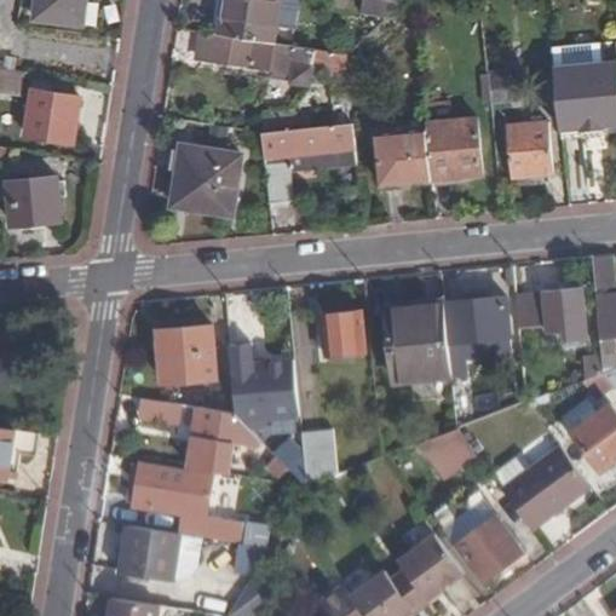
[(36,0),(33,18),(80,24),(84,0),(36,0)]
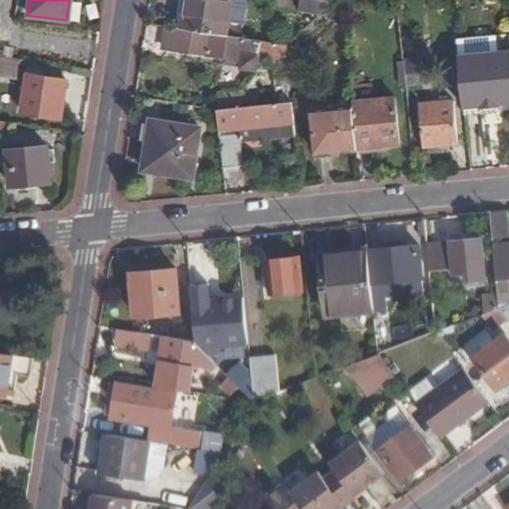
[(186,0),(181,28),(225,35),(230,0),(186,0)]
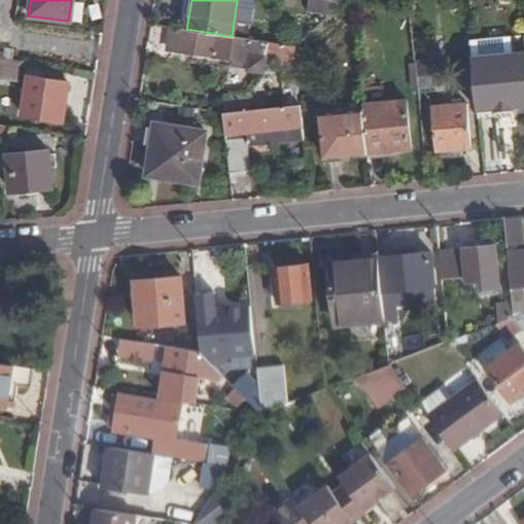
[(306,0),(307,10),(334,10),(334,0),(306,0)]
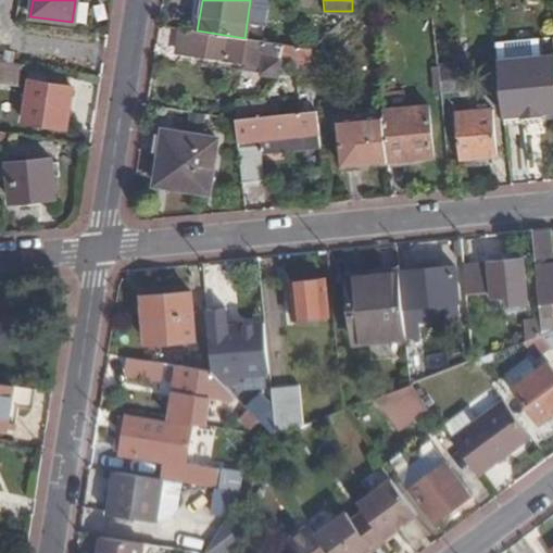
[(156,45),(178,48),(181,27),(159,24),(156,45)]
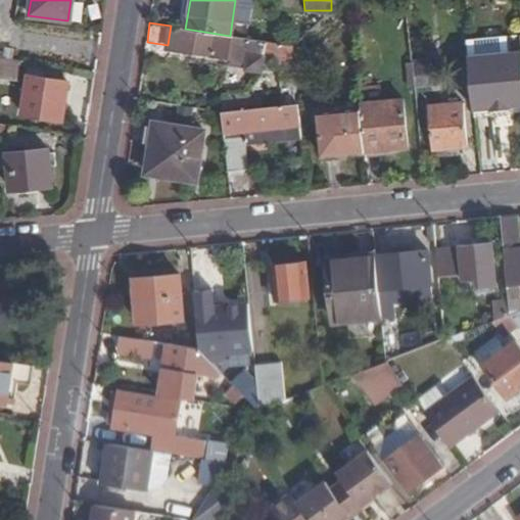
[(277,58),(280,44),(230,36),(185,29),(171,26),(168,45),(247,58),(248,53),(265,56),(277,58)]
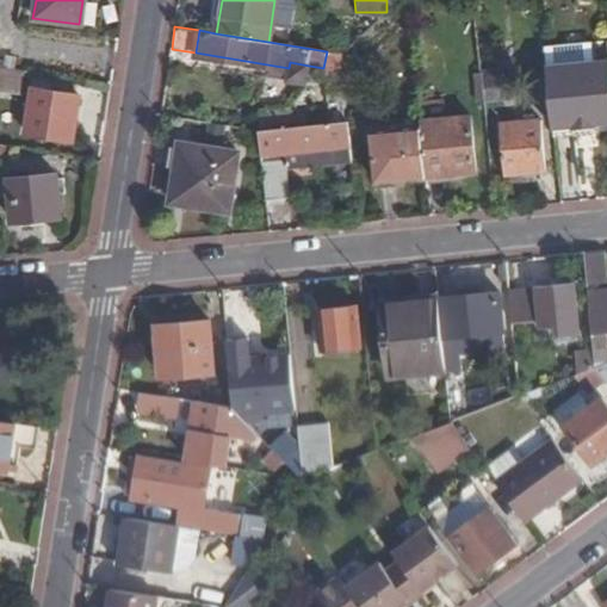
[(323,74),(342,78),(341,54),(327,51),(323,68),(323,74)]
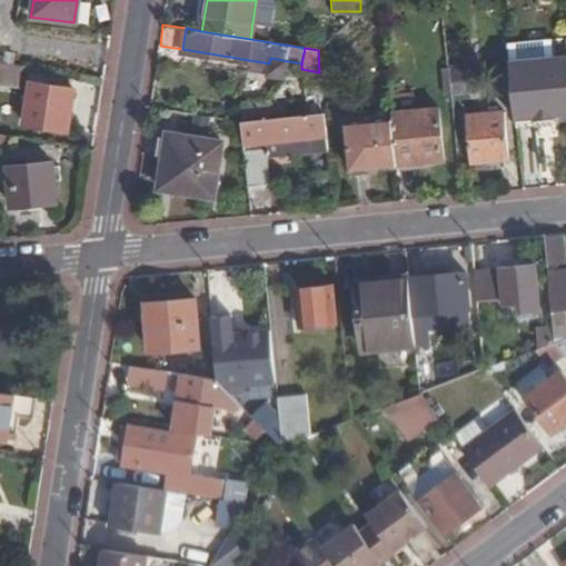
[(565,55),(510,60),(516,118),(536,116),(536,117),(557,116),(557,113),(565,112),(565,55)]
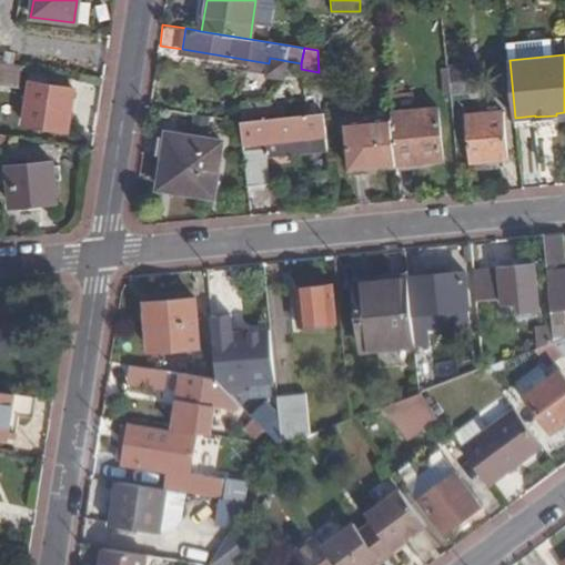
[(285,76),(288,61),(270,58),(269,63),(268,71),(285,76)]
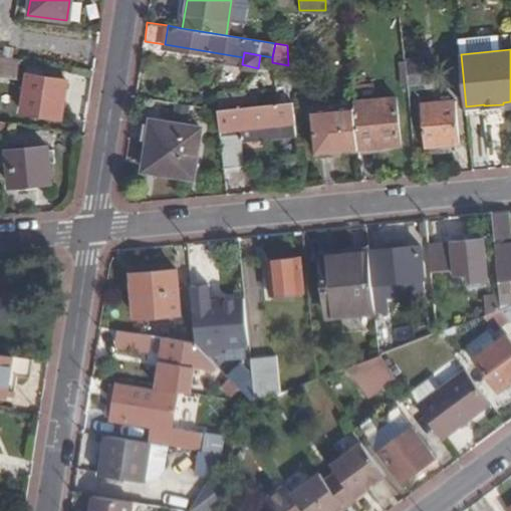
[(425,60),(404,62),(406,84),(427,83),(425,60)]
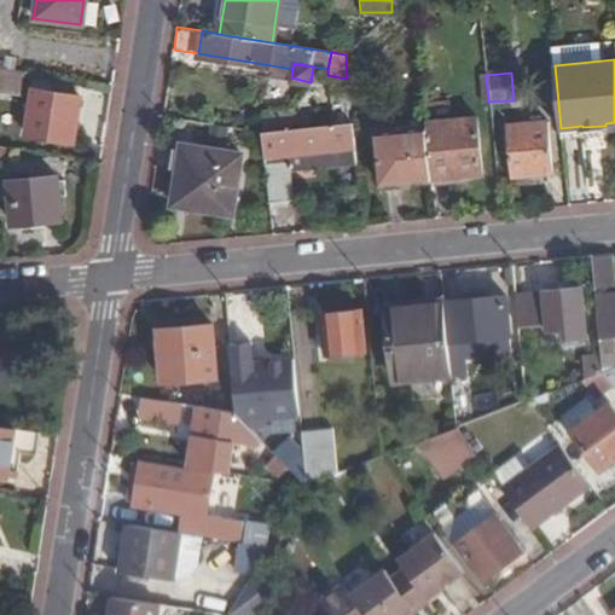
[(77,96),(35,90),(27,133),(70,140),(77,96)]
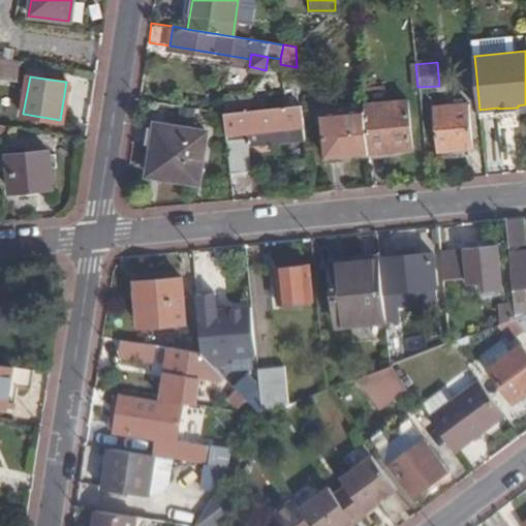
[(406,99),(364,102),(365,110),(368,153),(410,149),(406,99)]
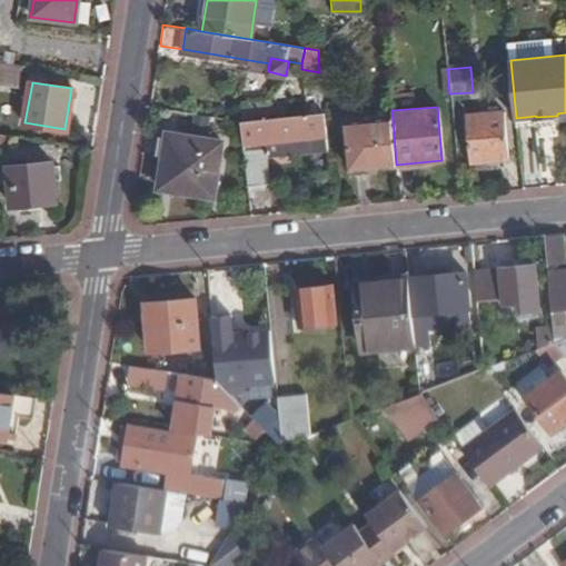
[(467,145),(459,146),(460,158),(468,157),(469,161),(508,158),(504,111),(466,115),(467,145)]
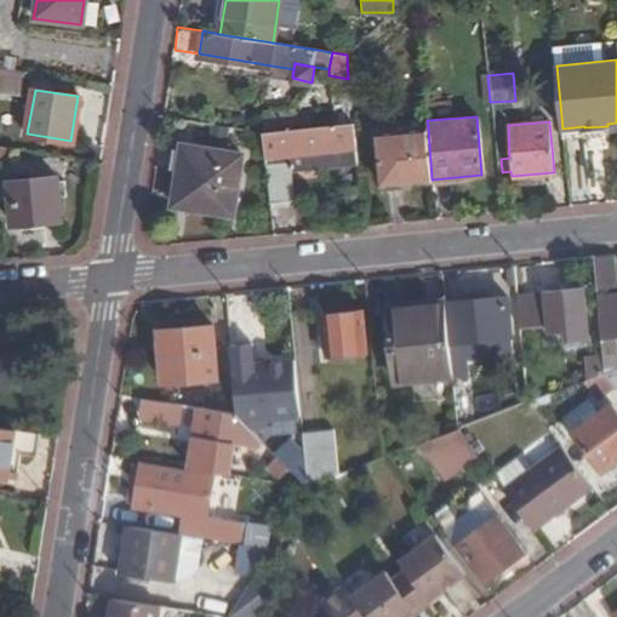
[(291,165),(356,159),(353,123),(263,132),(270,200),(293,199),(291,165)]
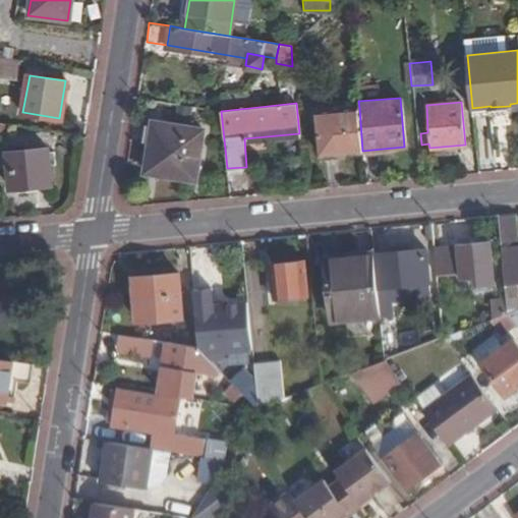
[(320,154),(362,151),(359,108),(315,111),(320,154)]
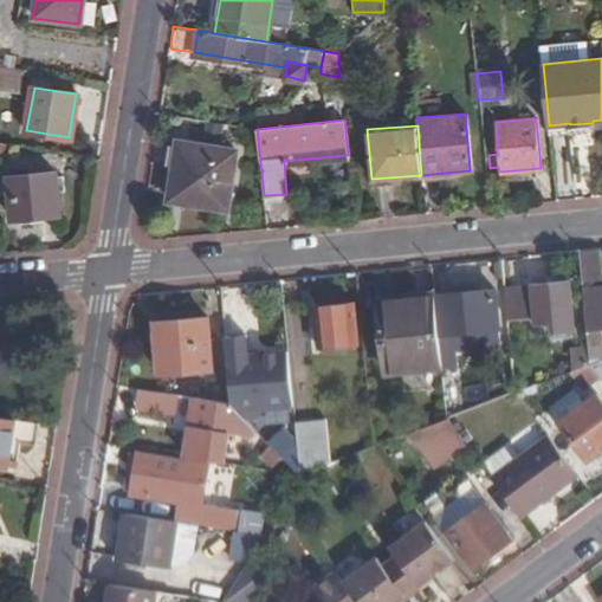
[(237,149),(179,141),(170,199),(227,207),(237,149)]
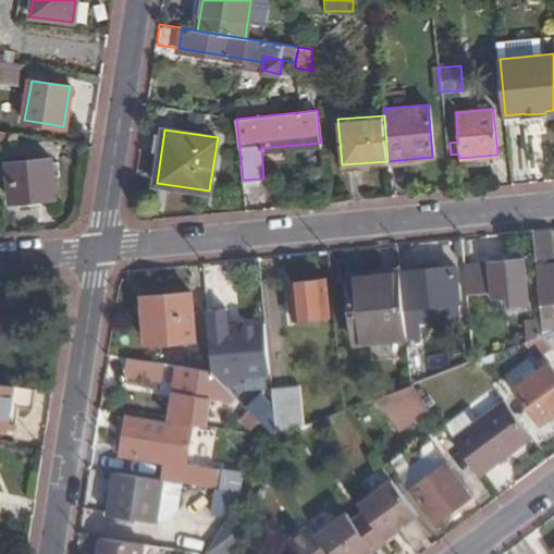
[(49,158),(9,162),(11,200),(47,197),(49,158)]
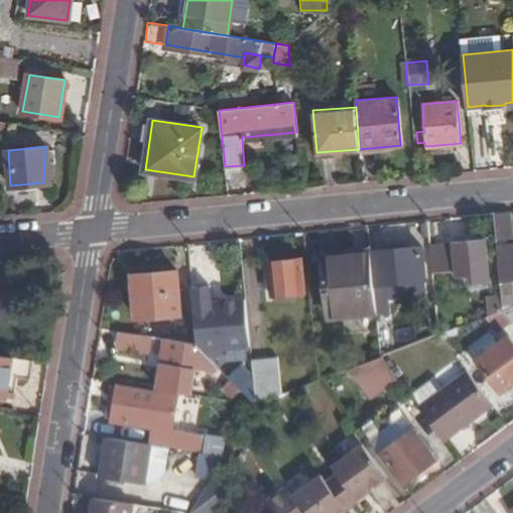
[(511,237),(510,213),(493,215),(495,239),(506,237),(511,237)]
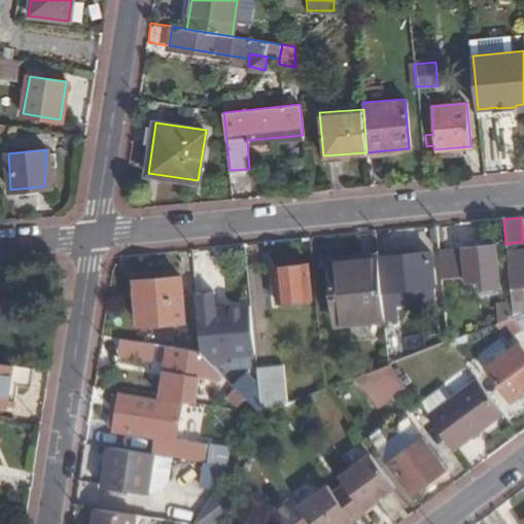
[(518,253),(517,242),(505,244),(507,253),(518,253)]
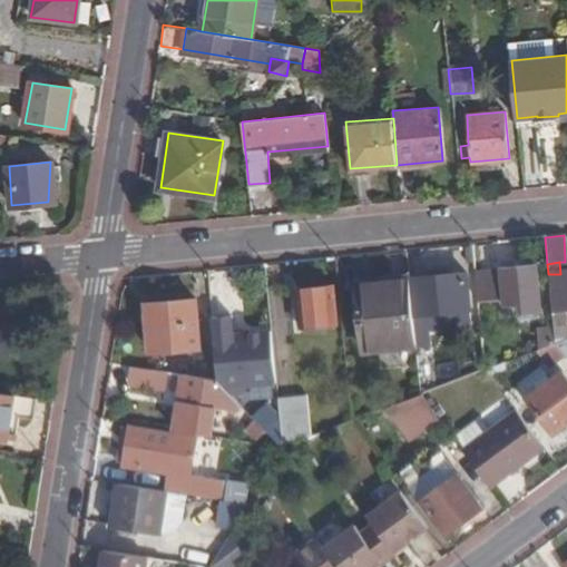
[(537,265),(476,272),(479,300),(505,296),(506,313),(534,310),(533,301),(540,301),(537,265)]
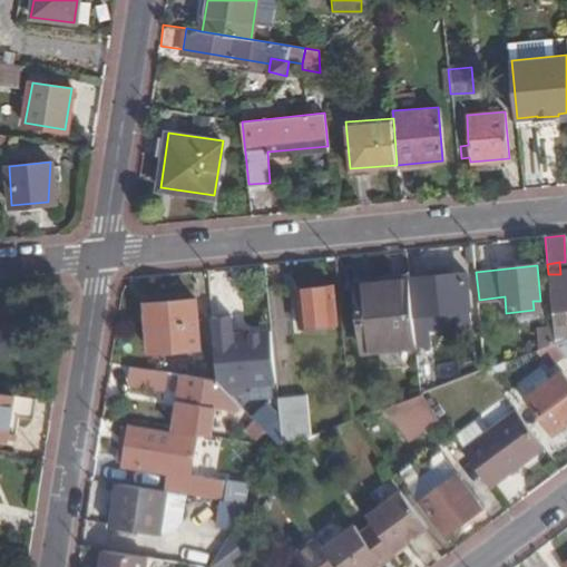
[(466,272),(409,276),(409,279),(413,319),(426,319),(424,313),(440,312),(440,325),(453,324),(452,311),(469,309),(466,272)]
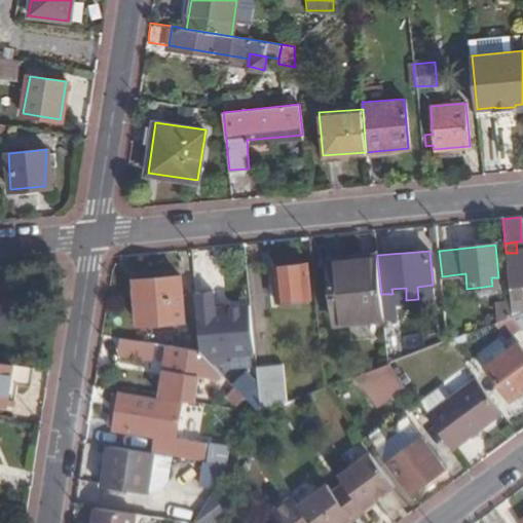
[(522,252),(517,253),(506,253),(508,274),(522,273),(522,252)]
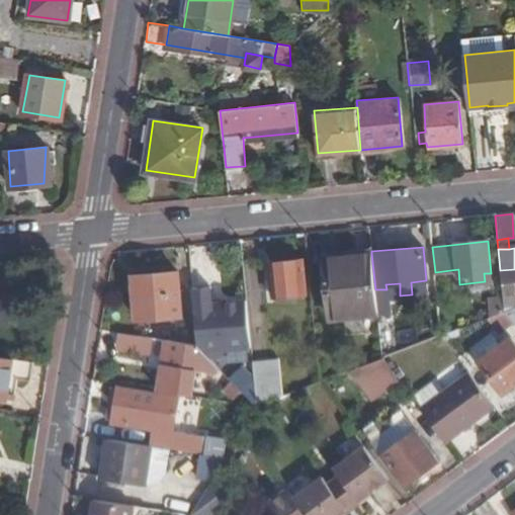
[(328,317),(377,313),(375,289),(371,253),(321,258),(328,317)]
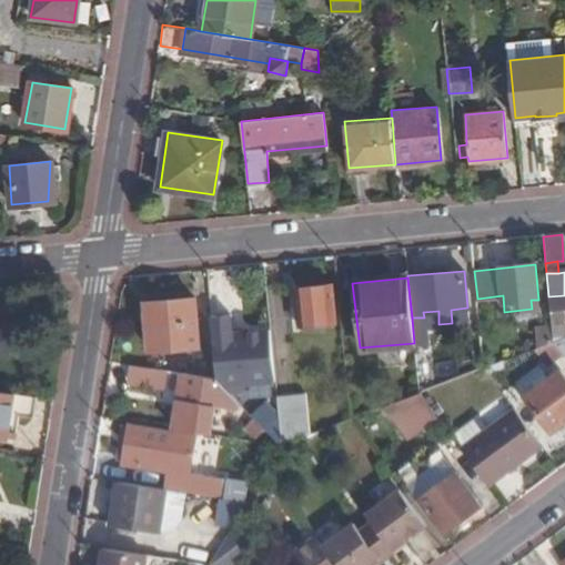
[(335,322),(331,284),(295,288),(299,325),(335,322)]
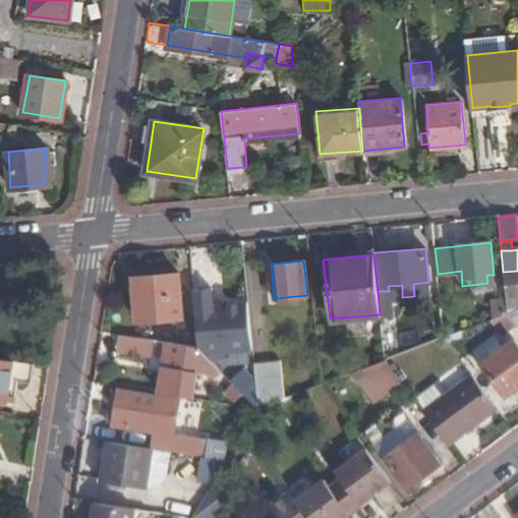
[(517,271),(503,272),(507,313),(517,308),(517,271)]
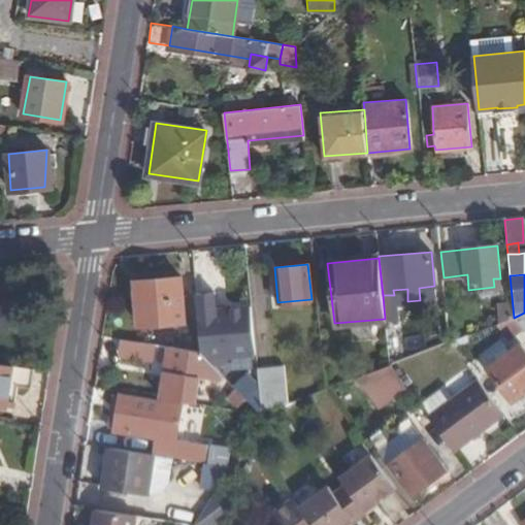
[(183,322),(181,276),(135,280),(137,323),(183,322)]
